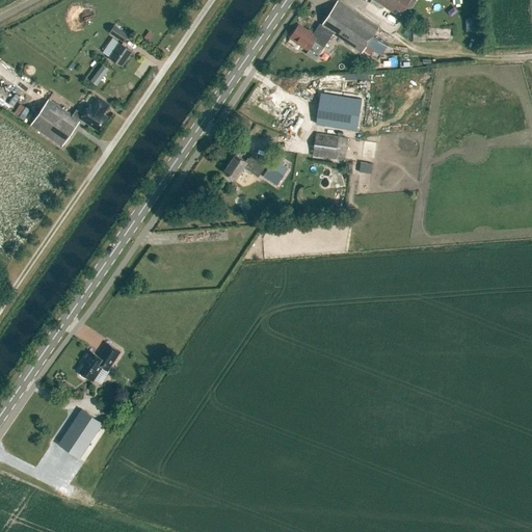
[(374,0),(400,17),(410,0),(374,0)]
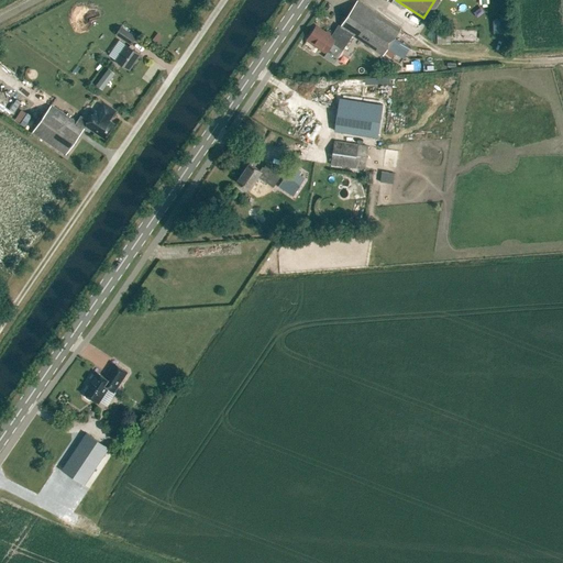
[(316,47),(327,54),(334,43),(342,48),(351,36),(383,57),(388,48),(394,53),(400,43),(395,39),(401,29),(357,1),(334,36),(328,31),(327,33),(316,26),(308,39),(318,45),(316,47)]
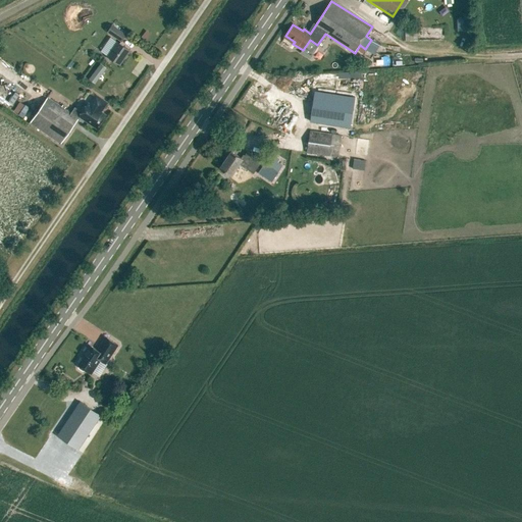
[(121,42),(126,34),(111,24),(106,32),(121,42)]
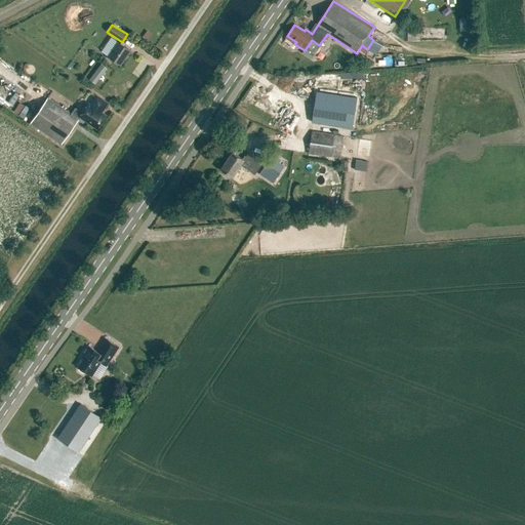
[(407,41),(417,40),(416,28),(406,29),(407,41)]
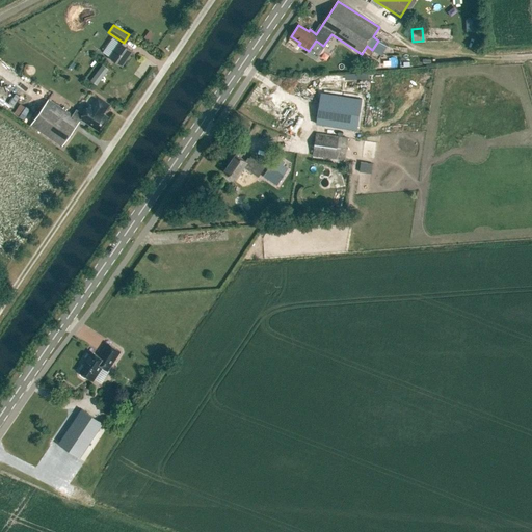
[(123,67),(133,51),(120,43),(109,57),(123,67)]
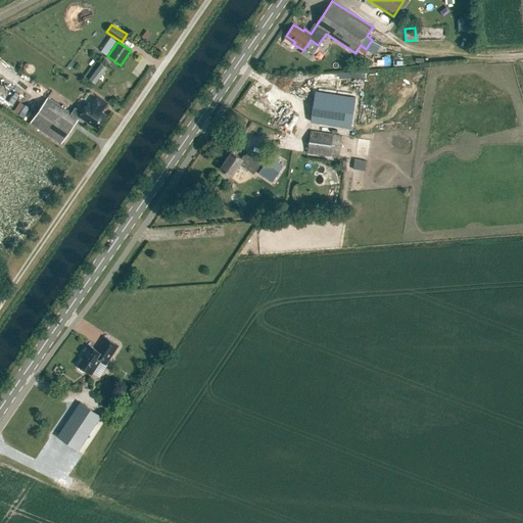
[(100,64),(89,79),(95,84),(106,68),(100,64)]
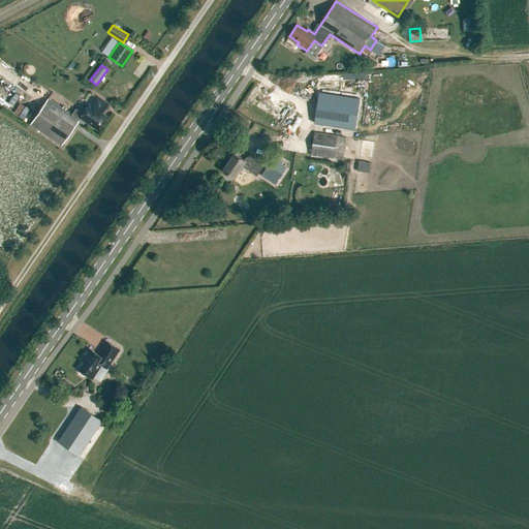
[(319,92),(314,123),(355,129),(360,98),(319,92)]
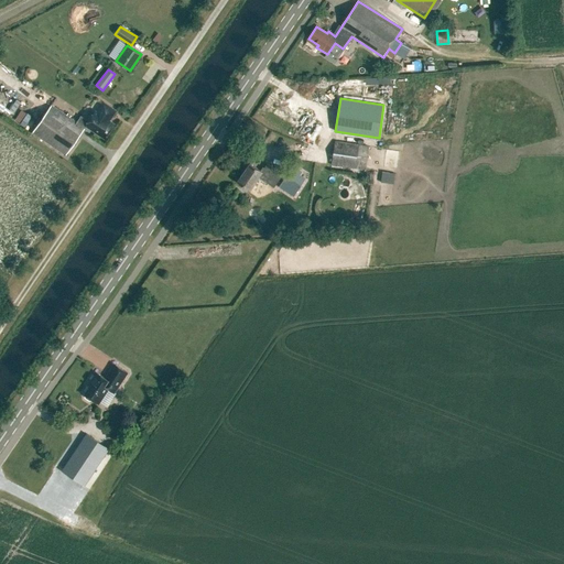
[(111,118),(116,110),(105,102),(98,112),(95,111),(89,120),(82,116),(76,122),(52,106),(33,133),(66,155),(87,125),(105,138),(115,125),(108,120),(110,117),(111,118)]
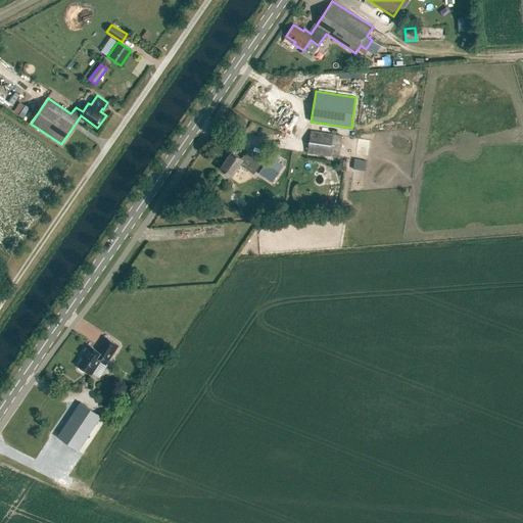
[(338,157),(341,135),(333,134),(311,131),(307,152),(329,156),(338,157)]
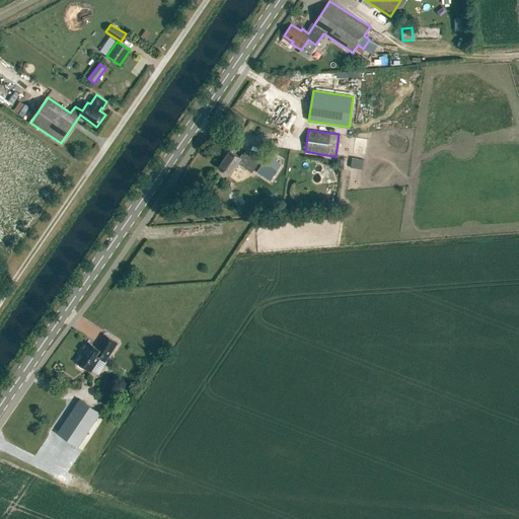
[(241,158),(230,150),(219,166),(230,174),(238,163),(243,167),(252,172),(261,160),(251,155),(246,151),(241,158)]
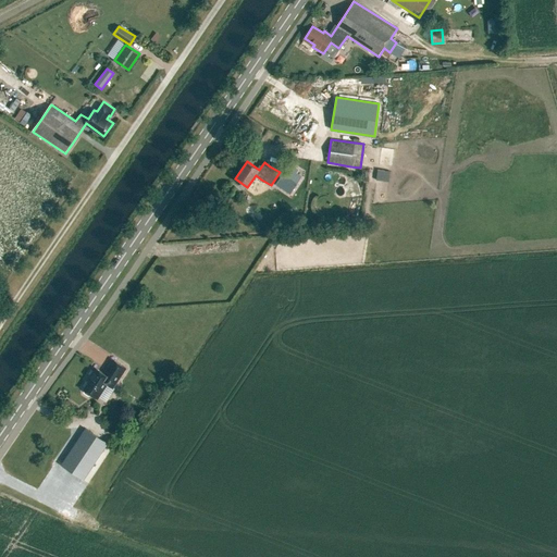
[(287,169),(280,181),(293,189),(300,177),(295,174),(298,170),(295,169),(293,172),(287,169)]
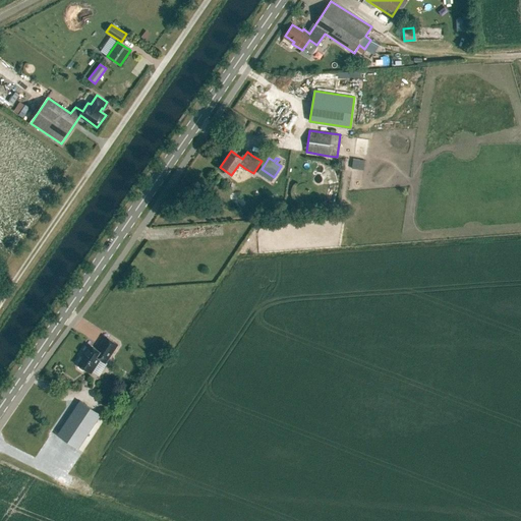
[(106,362),(118,344),(106,336),(97,349),(90,344),(81,355),(82,356),(78,363),(79,364),(79,367),(83,369),(85,368),(92,372),(101,359),(106,362)]
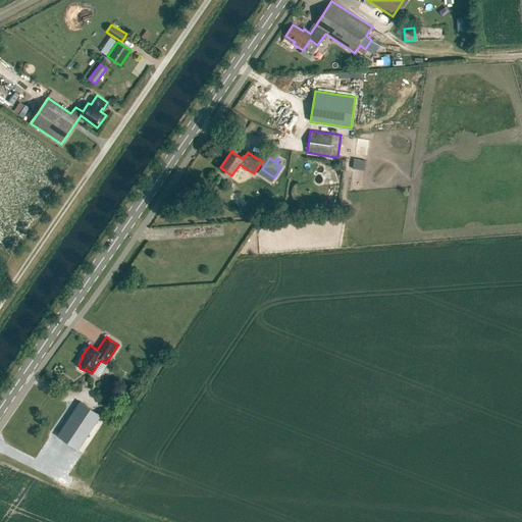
[(79,449),(101,415),(81,402),(58,435),(79,449)]
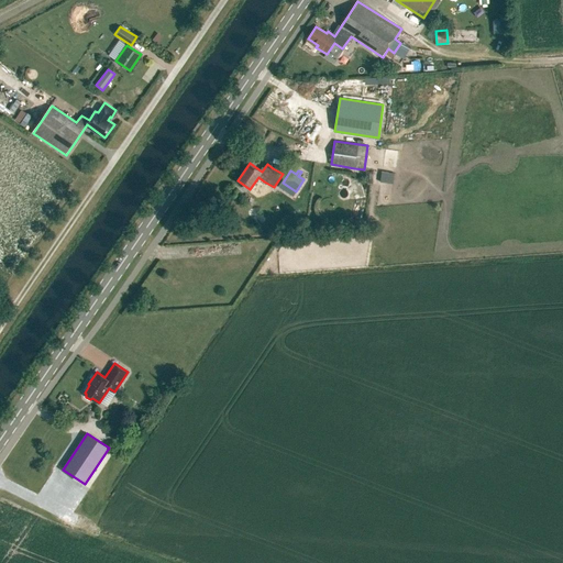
All buildings are outlined.
